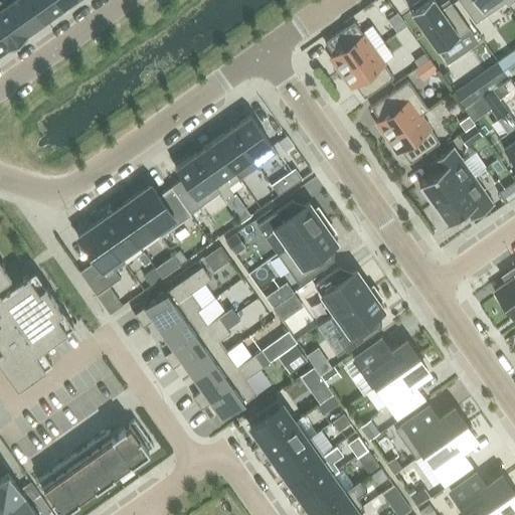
[(26,34),(1,0),(0,0),(0,35),(8,47),(26,34)]
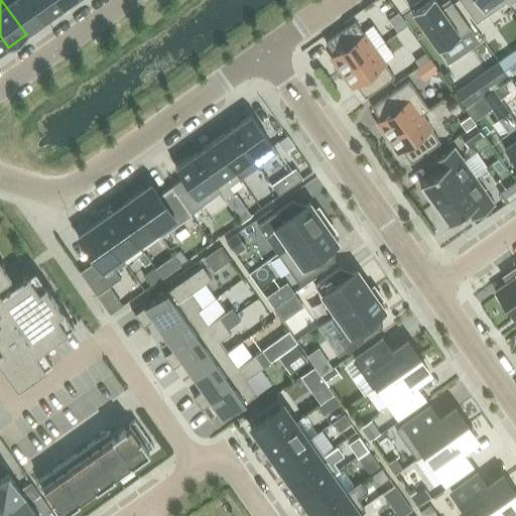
[(43,21),(28,0),(1,0),(26,34),(26,33),(43,21)]
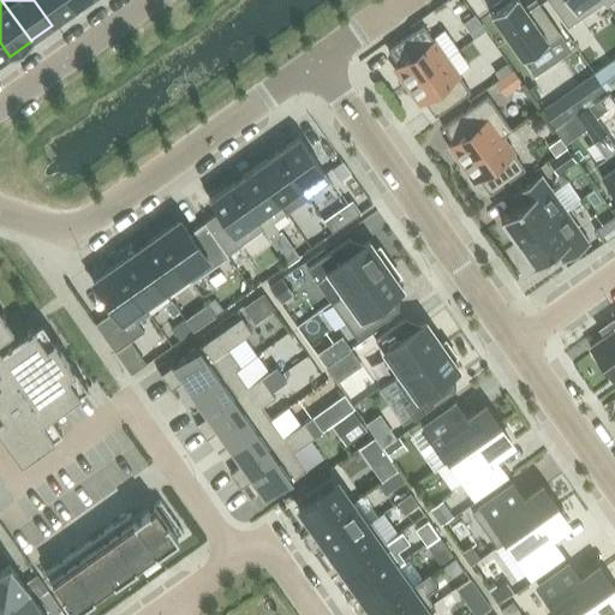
[(72,10),(65,0),(34,0),(52,25),(72,10)]
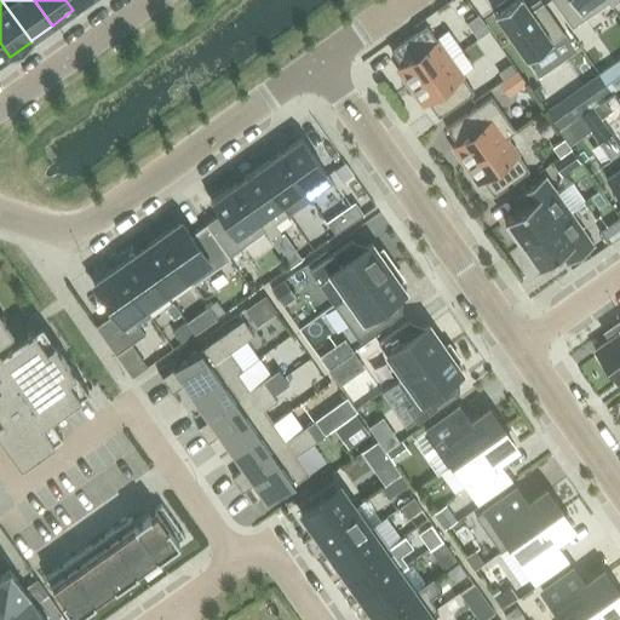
[(86,0),(65,0),(73,10),(86,0)]
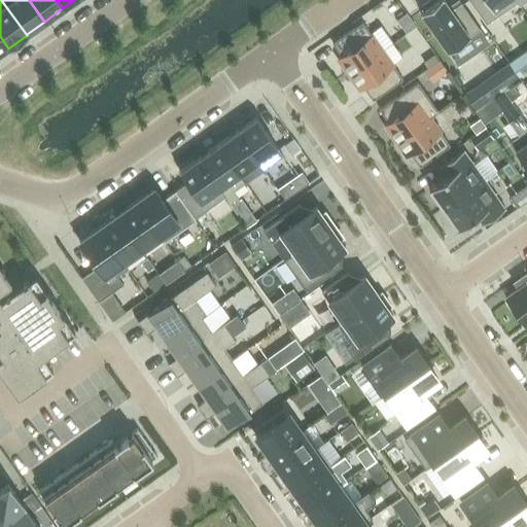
[(423,8),(419,11),(420,13),(420,12),(446,49),(447,50),(479,28),(460,2),(450,9),(444,0),(429,0),(421,5),(423,8)]
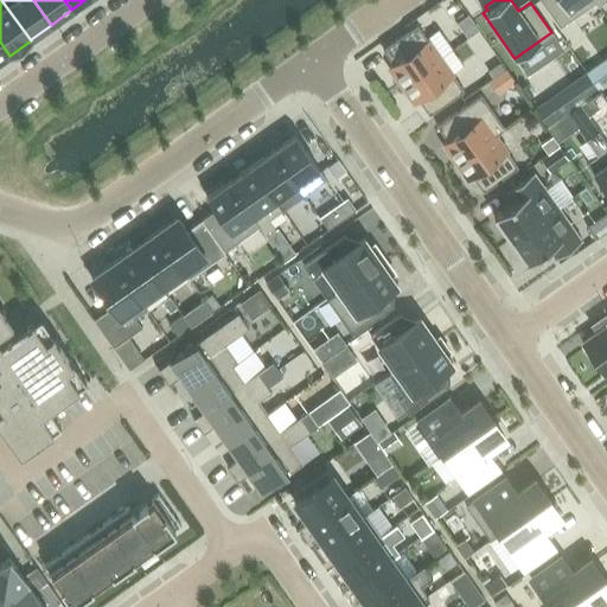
[(598,6),(594,0),(540,0),(560,27),(595,2),(598,6)]
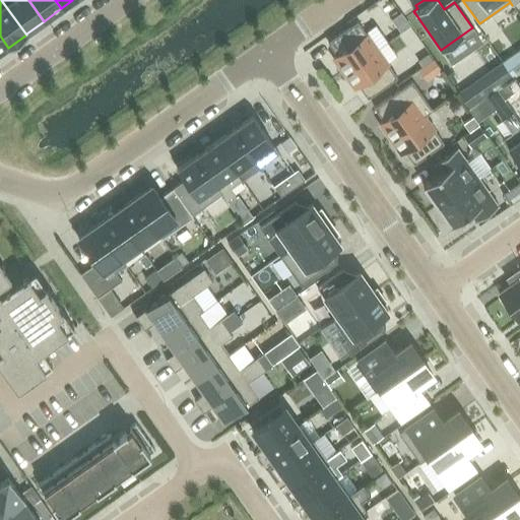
[(400,33),(409,26),(400,13),(391,20),(400,33)]
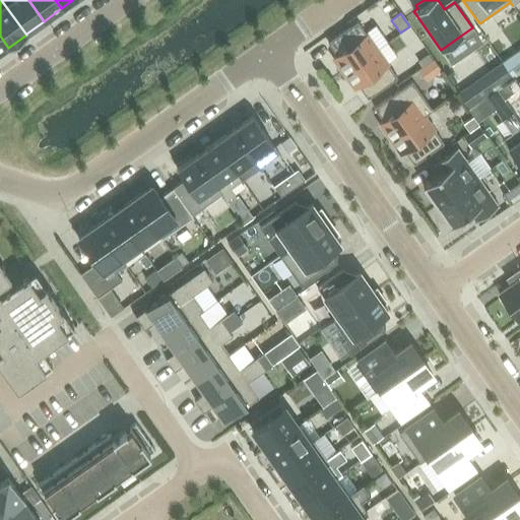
[(343,73),(377,50),(356,21),(327,42),(336,55),(332,57),(343,73)]
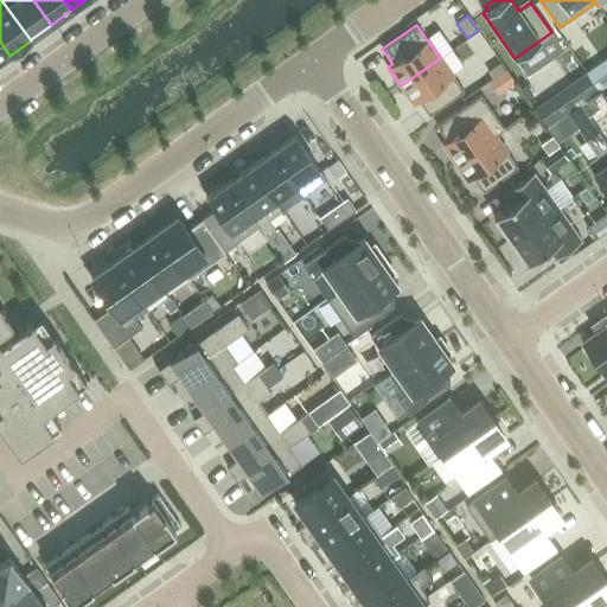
[(10,56),(0,42),(0,59),(8,55),(8,56),(10,56)]
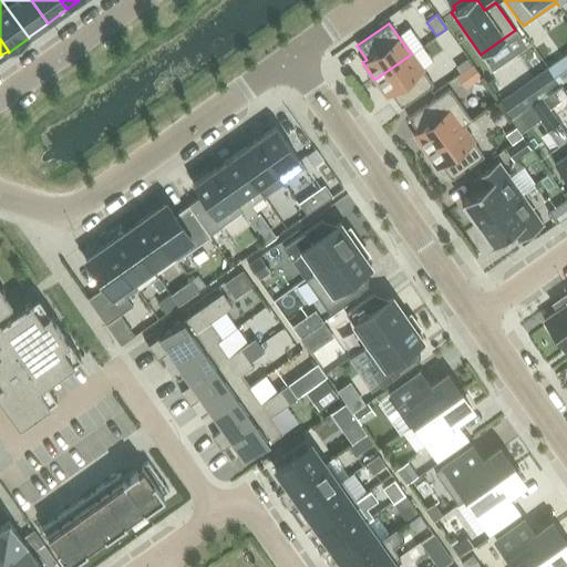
[(566,52),(547,68),(559,85),(560,84),(566,79),(566,52)]
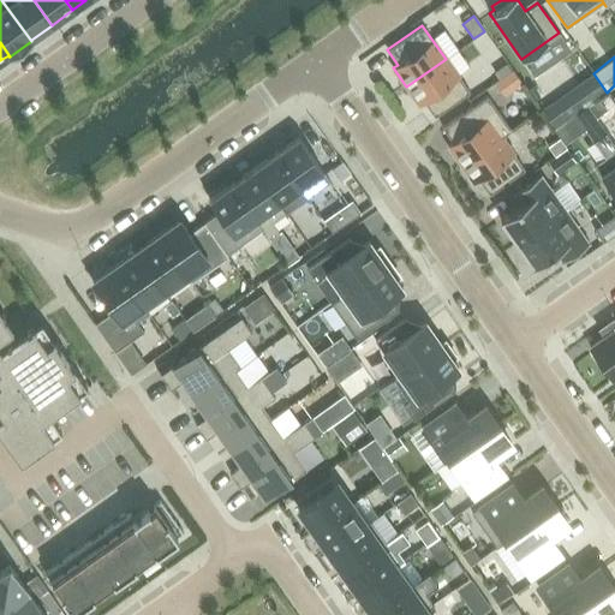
[(406,87),(419,105),(424,102),(434,117),(470,91),(446,59),(406,87)]
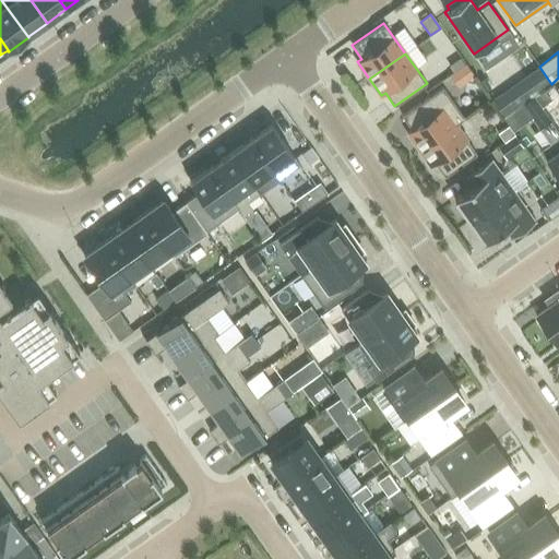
[(449,66),(453,72),(464,64),(460,59),(449,66)]
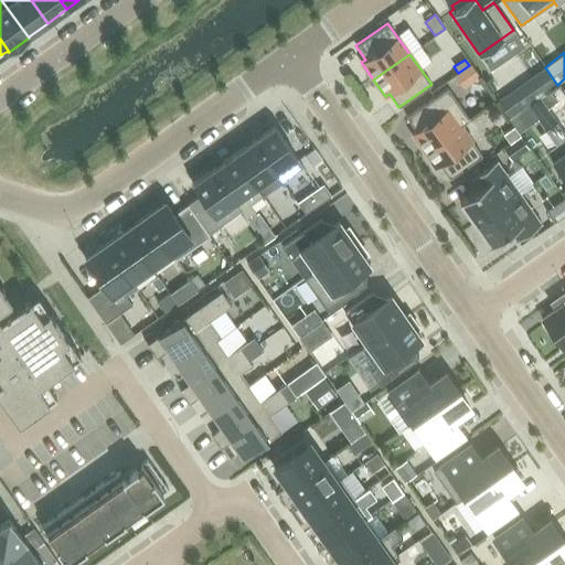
[(458,73),(467,84),(477,76),(470,65),(469,65),(458,73)]
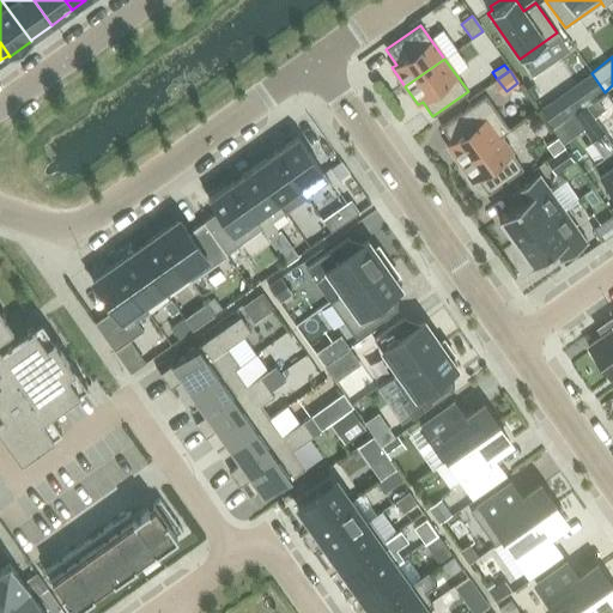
[(553,99),(566,119),(572,114),(584,105),(596,97),(605,92),(592,73),(553,99)]
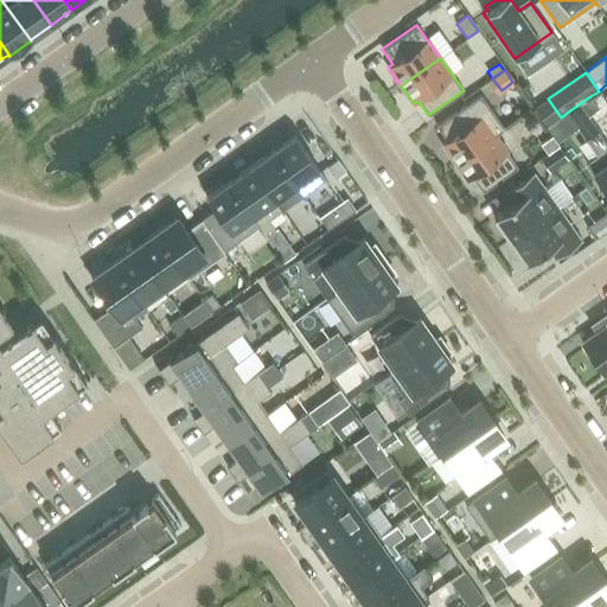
[(454,161),(503,127),(480,94),(435,126),(446,140),(441,144),(454,161)]
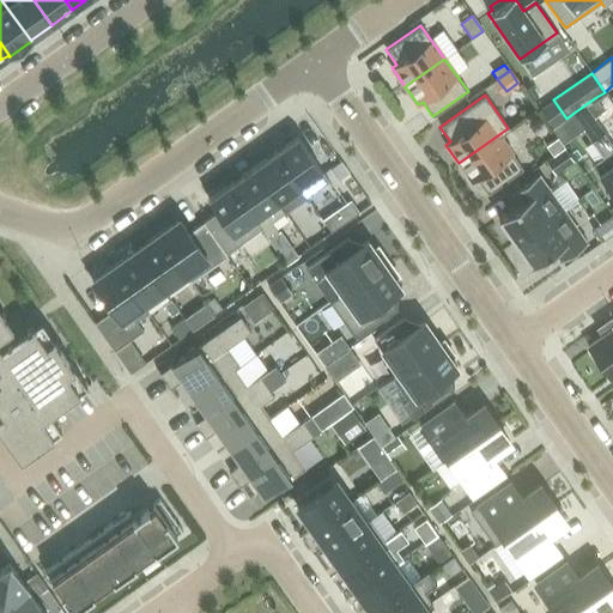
[(584,105),(593,117),(605,109),(596,97),(584,105)]
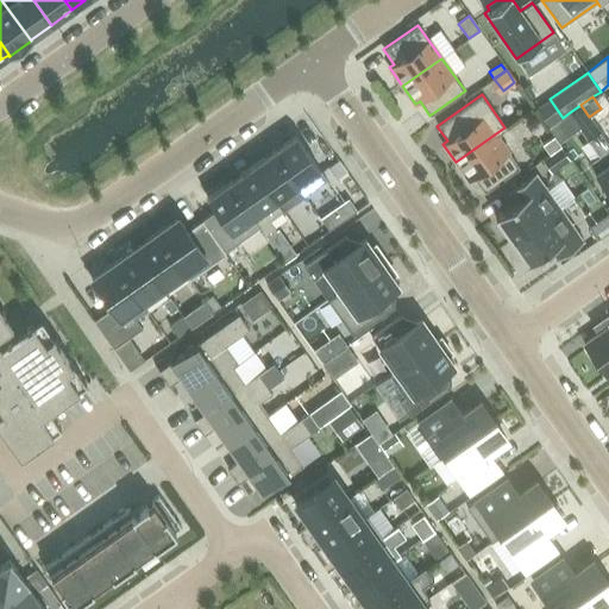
[(581,105),(569,113),(578,127),(588,140),(598,132),(600,132),(581,105)]
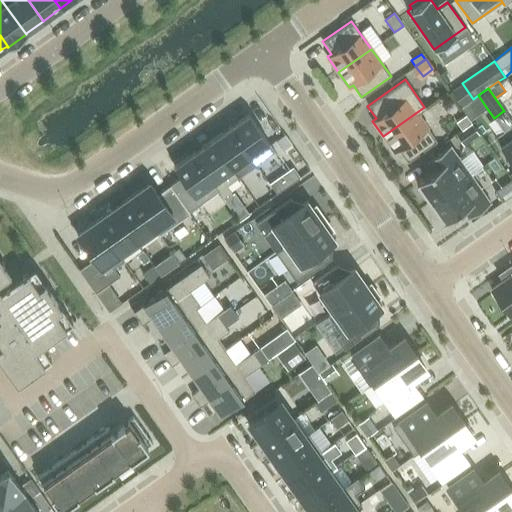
[(394,152),(398,149),(407,162),(436,141),(417,114),(425,108),(424,107),(383,136),(394,152)]
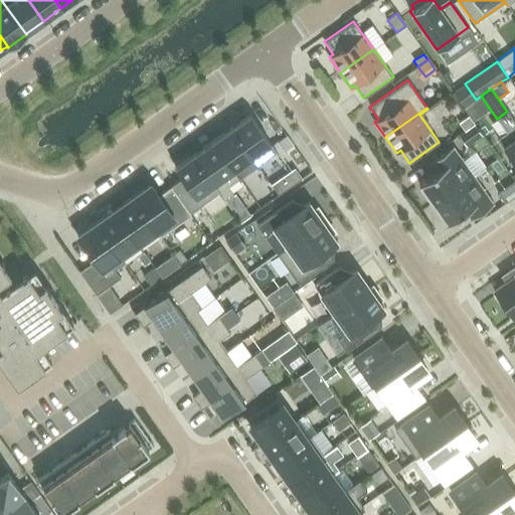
[(514,163),(514,124),(506,112),(497,119),(506,132),(497,138),(514,163)]
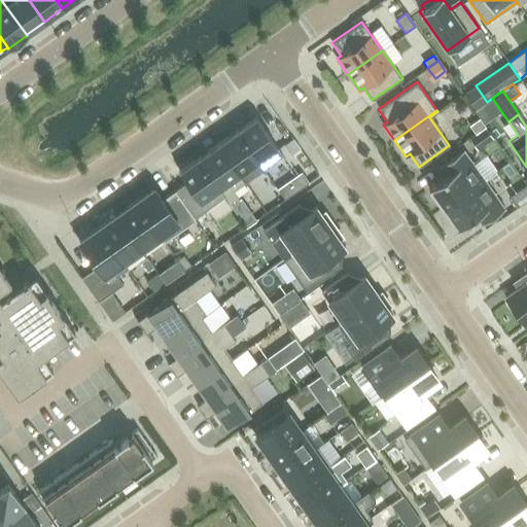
[(255,117),(236,131),(262,169),(282,155),(255,117)]
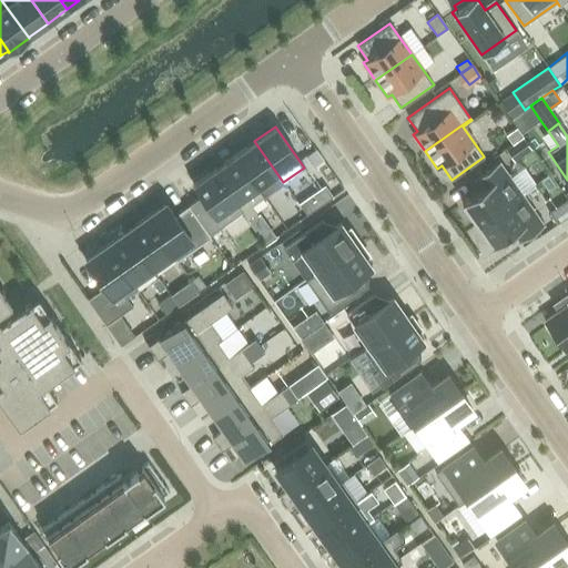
[(505,135),(511,144),(523,137),(516,128),(505,135)]
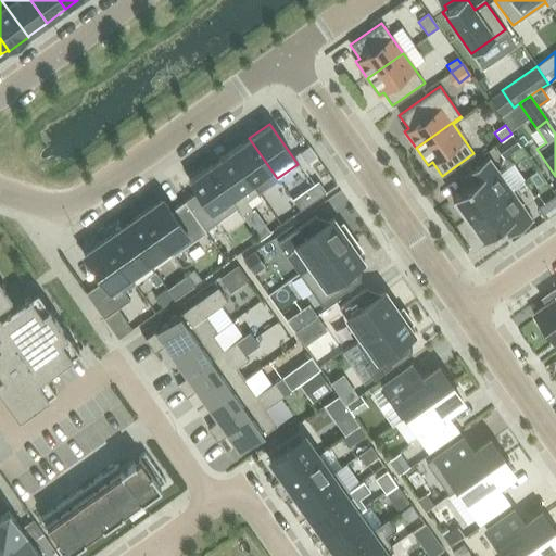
[(520,146),(512,134),(501,141),(494,146),(503,158),(520,146)]
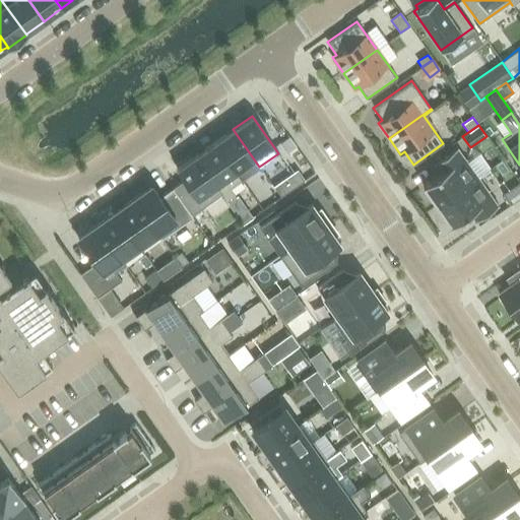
[(233,129),(214,142),(241,180),(259,167),(233,129)]
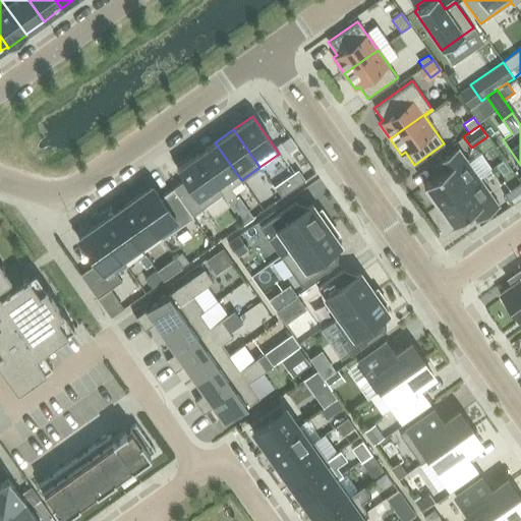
[(288,154),(296,147),(291,139),(289,136),(280,142),(288,154)]
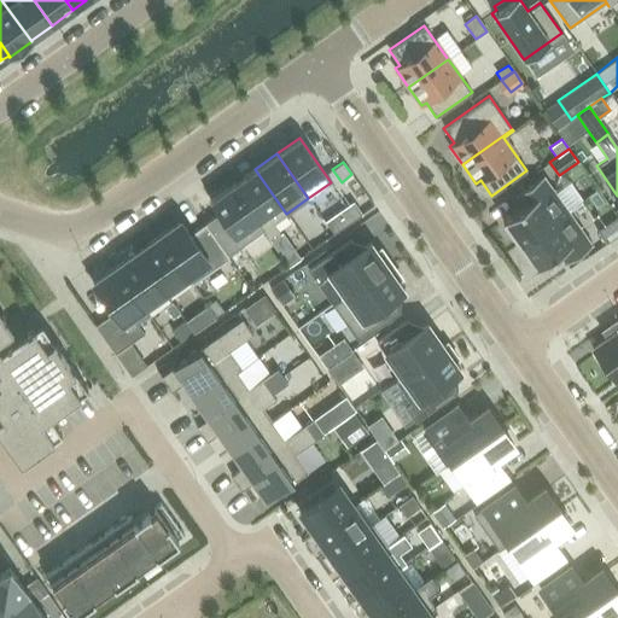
[(232,185),(270,239),(270,240),(289,266),(301,257),(283,232),(280,233),(273,223),(286,214),(255,169),(232,185)]
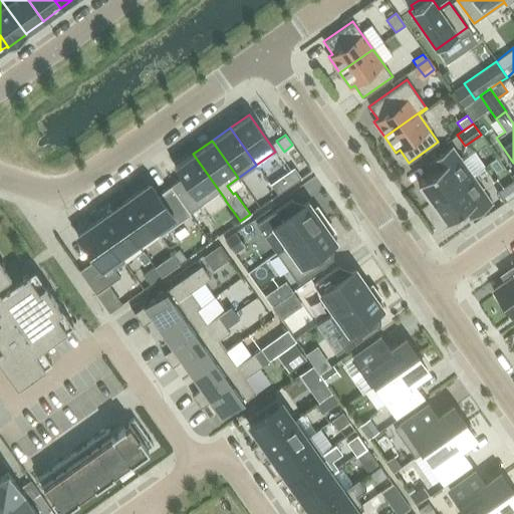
[(432,203),(471,176),(451,148),(452,147),(451,146),(429,162),(436,171),(418,184),(432,203)]
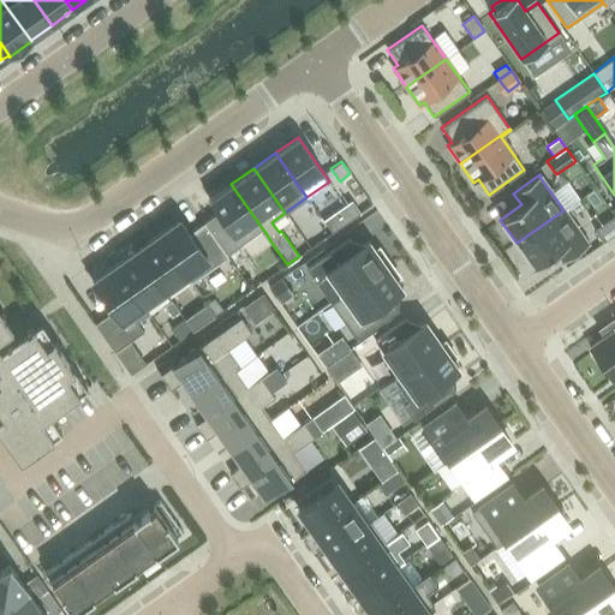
[(231,184),(208,199),(218,213),(203,222),(226,255),(262,230),(269,239),(269,238),(231,184)]
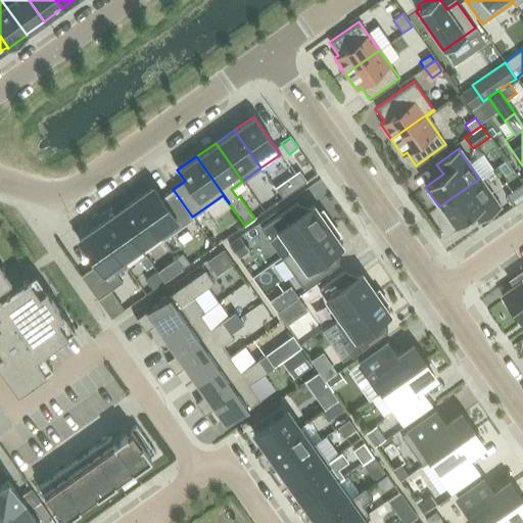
[(298,172),(275,188),(282,198),(305,182),(298,172)]
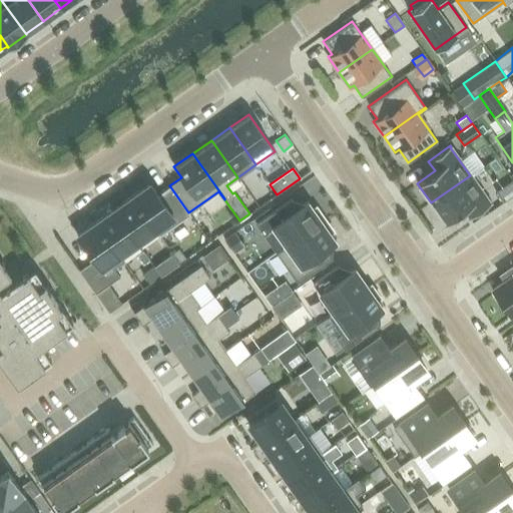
[(466,207),(472,215),(468,217),(469,218),(491,203),(490,202),(489,202),(470,175),(431,202),(445,222),(466,207)]
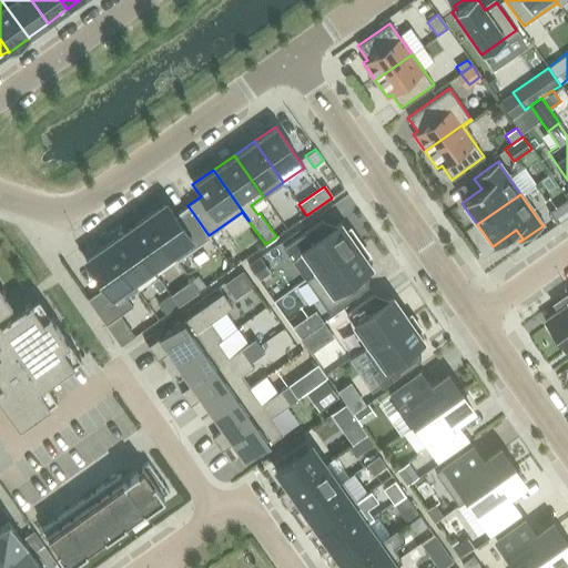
[(548,212),(556,224),(567,215),(567,201),(567,200),(548,212)]
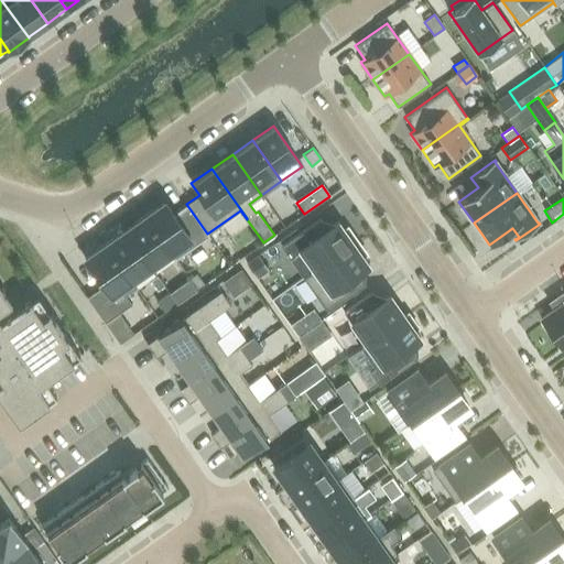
[(173,214),(165,202),(144,216),(175,259),(208,236),(207,234),(186,204),(173,214)]
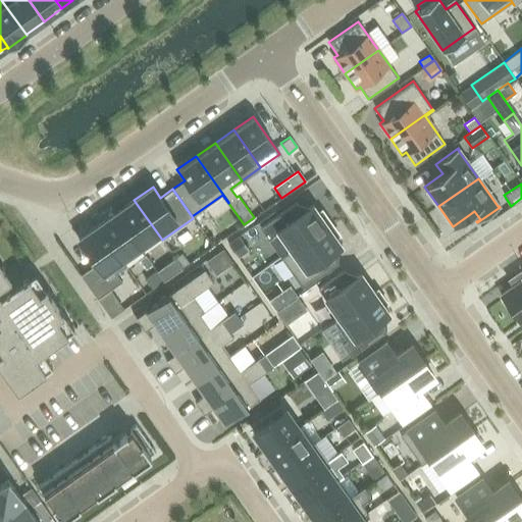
[(162,240),(134,200),(115,213),(139,247),(157,233),(161,241),(162,240)]
